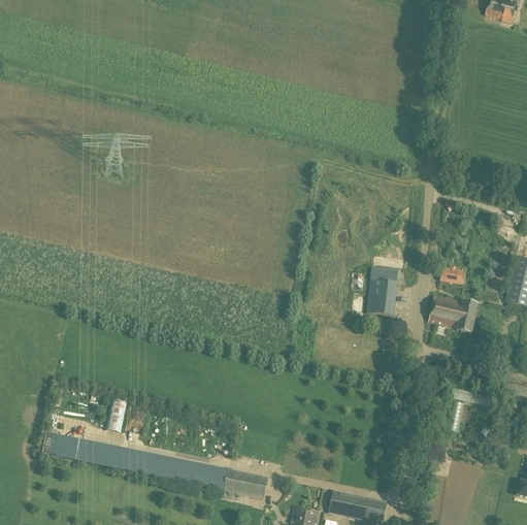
[(487,0),(484,14),(500,20),(500,21),(512,23),(518,0),(487,0)]
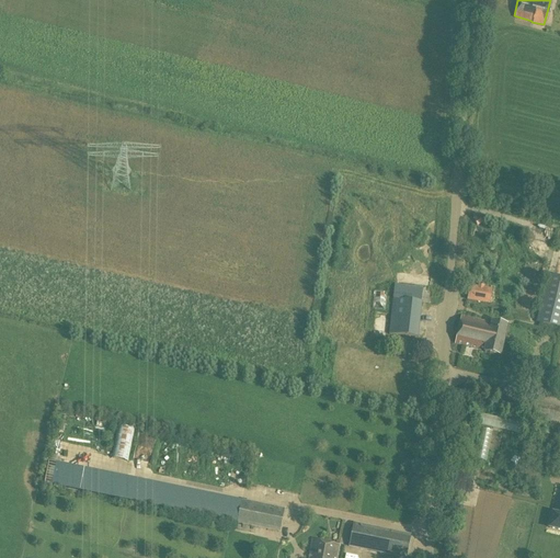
[(559,274),(548,272),(537,318),(559,323),(559,274)]
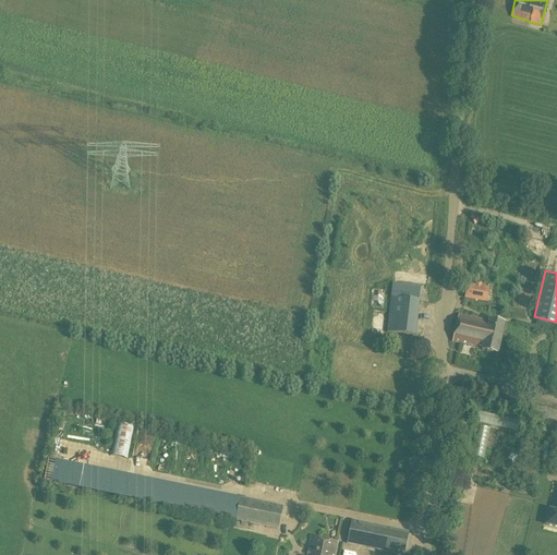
[(468,281),(465,297),(488,300),(491,286),(482,284),(483,282),(476,281),(476,284),(468,281)]
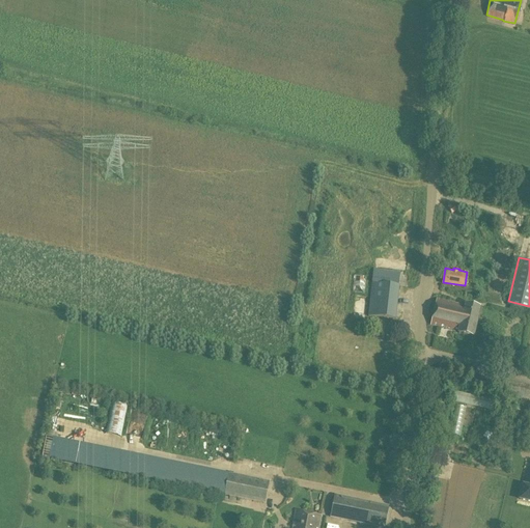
[(395,317),(399,284),(372,281),(368,314),(395,317)]
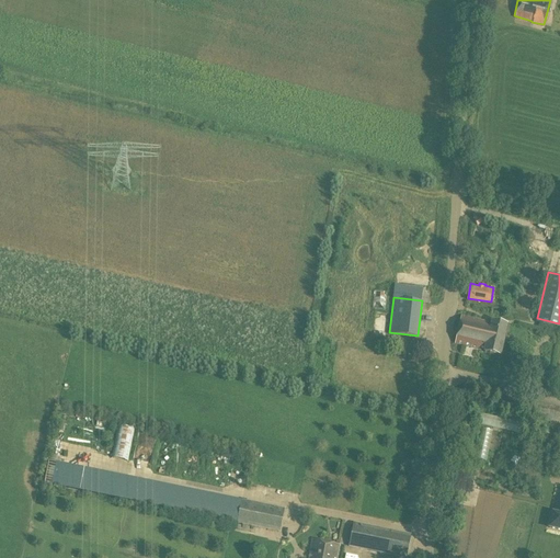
[(492,320),(463,314),(455,341),(486,349),(484,351),(500,355),(507,323),(492,319),(492,320)]
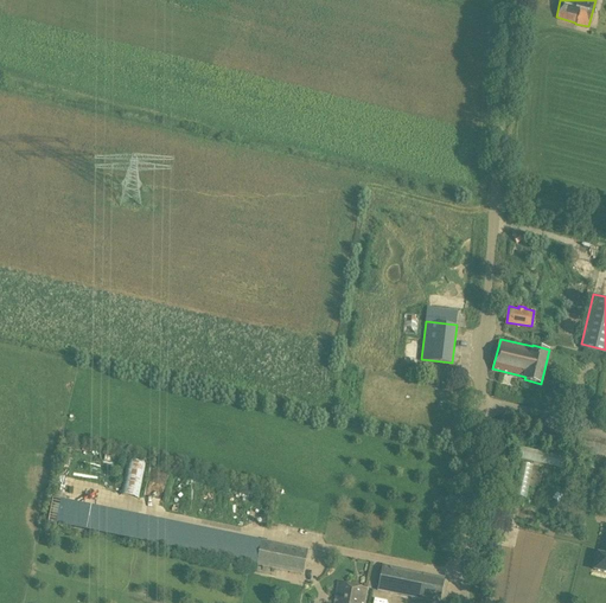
[(58,468),(56,476),(71,481),(74,474),(58,468)]
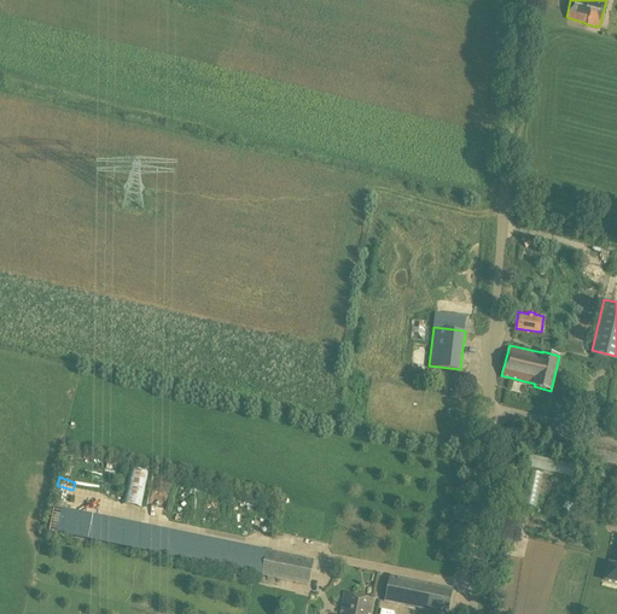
[(196,491),(193,498),(205,502),(208,495),(196,491)]
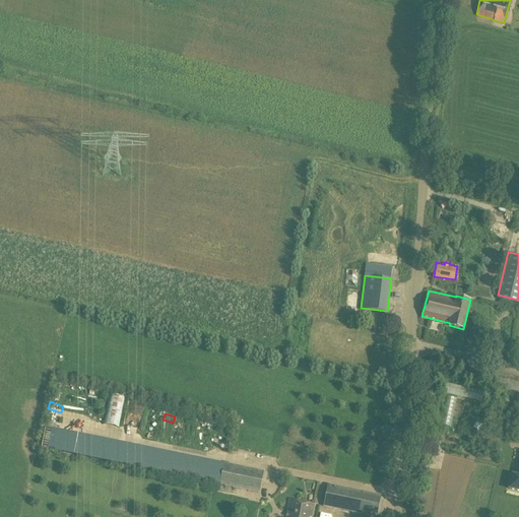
[(477,414),(473,429),(481,431),(485,417),(477,414)]
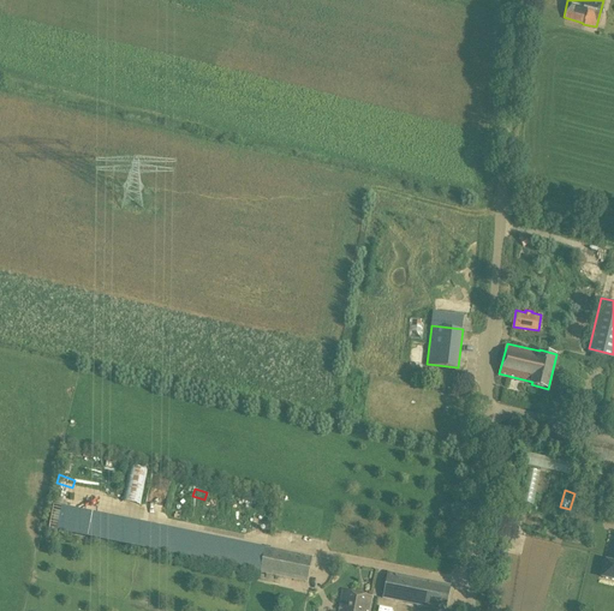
[(127,508),(141,508),(141,498),(127,498),(127,508)]
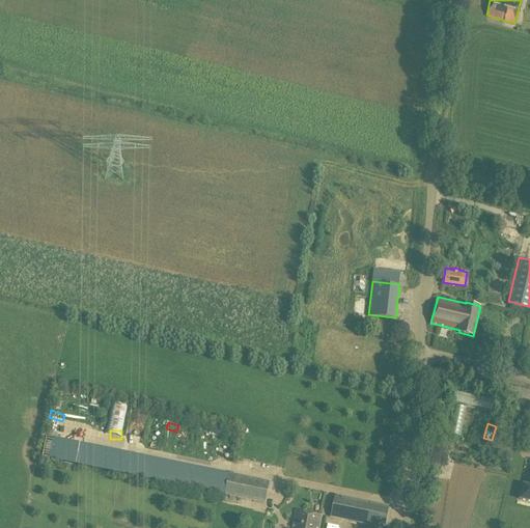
[(73,455),(75,446),(42,440),(39,450),(73,455)]
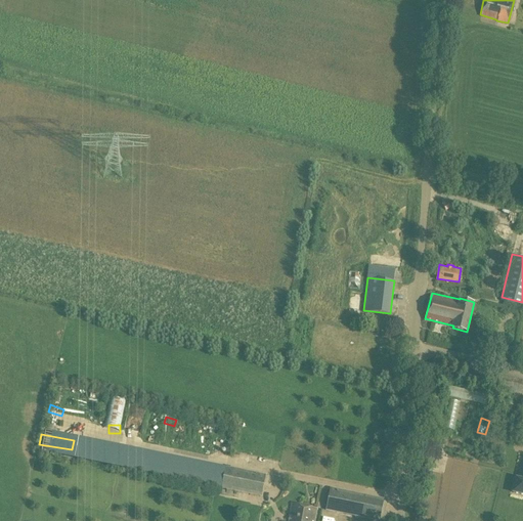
[(262,494),(266,474),(225,466),(221,486),(262,494)]
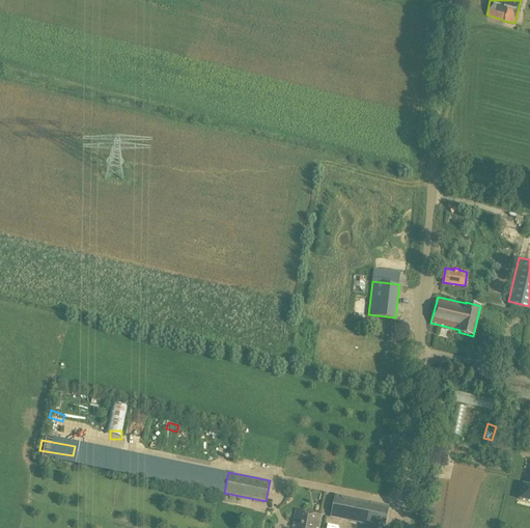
[(363,477),(361,482),(375,488),(378,481),(363,477)]
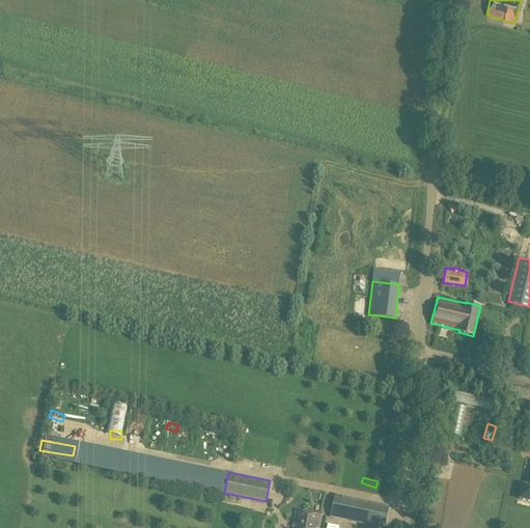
[(529,477),(526,477),(525,482),(522,481),(518,497),(529,500),(529,477)]
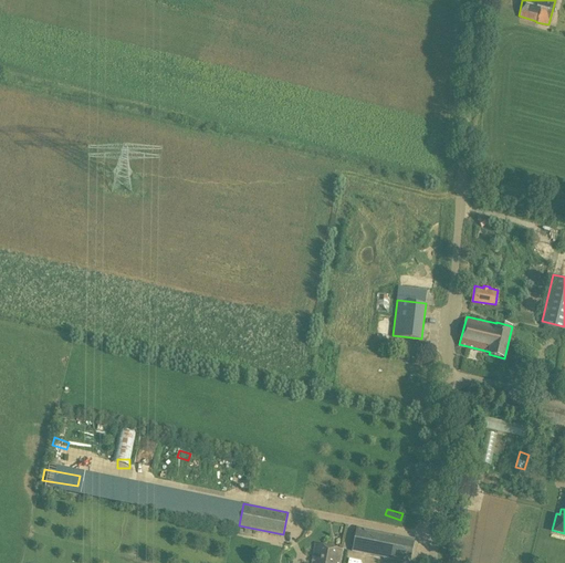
[(410,561),(415,538),(357,525),(353,549),(410,561)]
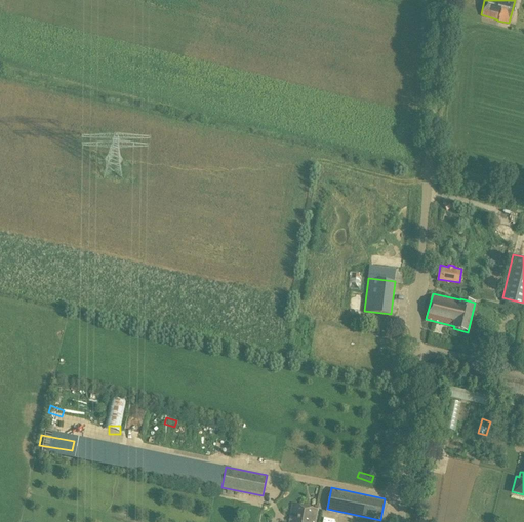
[(293,503),(288,521),(315,521),(319,508),(293,503)]
